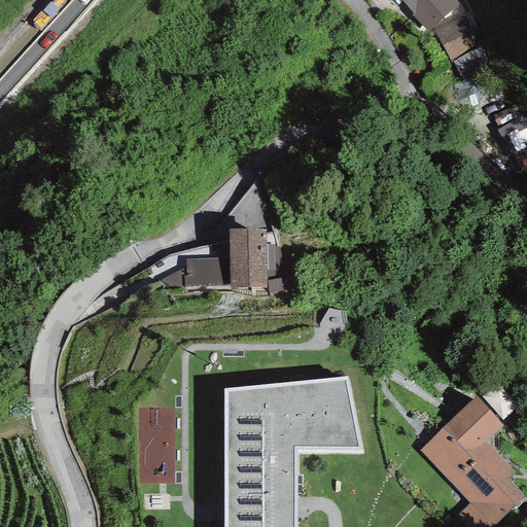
[(400,0),(414,13),(412,15),(427,32),(458,3),(454,0),(400,0)]
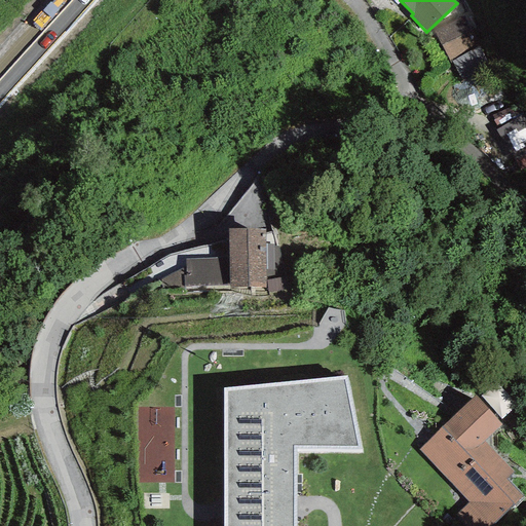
[(479,45),(462,14),(433,29),(448,61),(451,60),(479,45)]
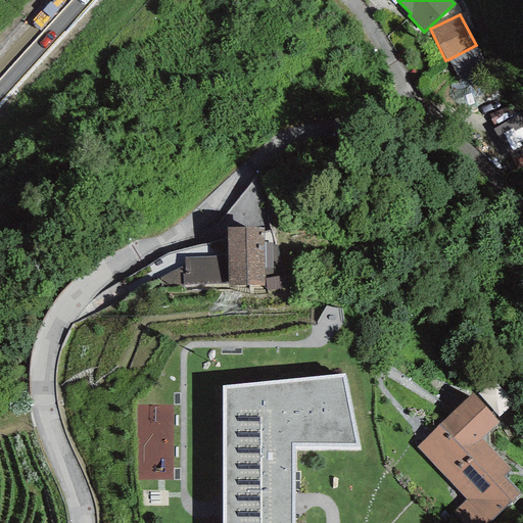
[(488,69),(476,45),(448,59),(460,83),(488,69)]
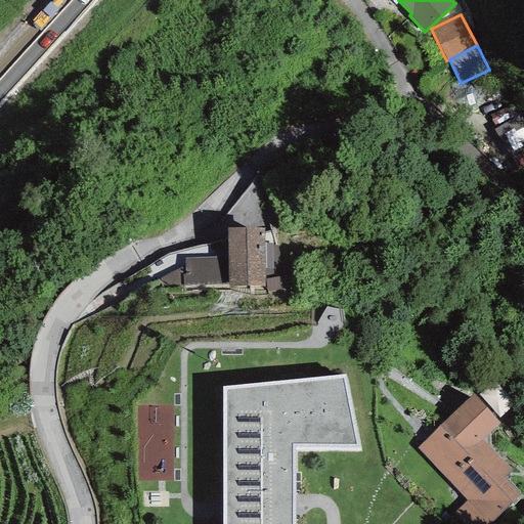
[(511,118),(497,124),(507,143),(520,137),(511,118)]
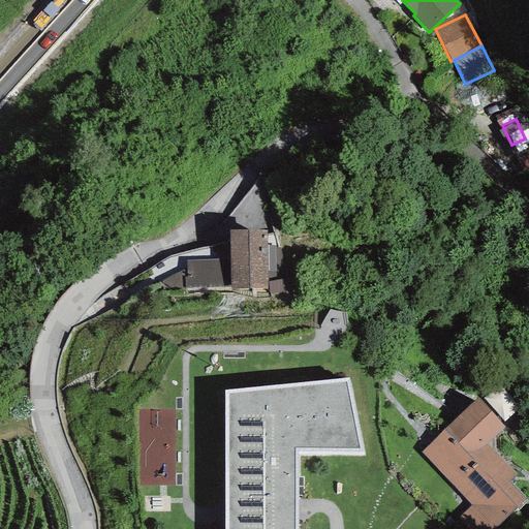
[(267,230),(229,231),(229,259),(187,260),(187,269),(187,277),(185,277),(185,287),(229,286),(230,290),(268,290),(267,230)]
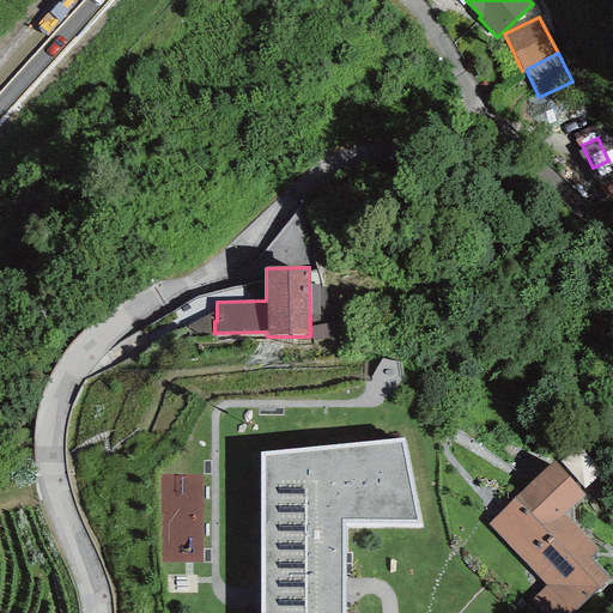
[(217,321),(217,311),(184,326),(213,341),(214,333),(214,321),(217,321)]
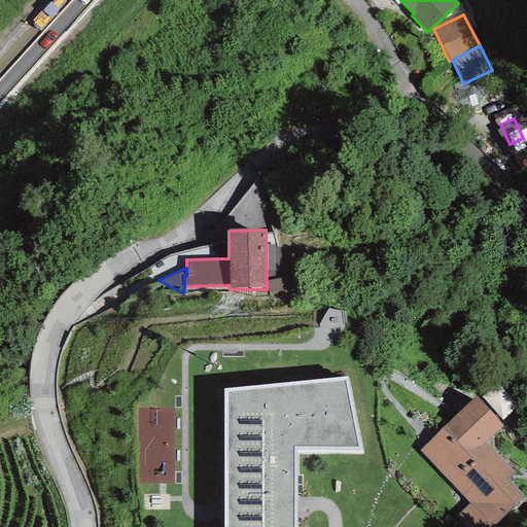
[(348,378),(223,389),(223,526),(297,526),(297,452),(362,451),(348,378)]
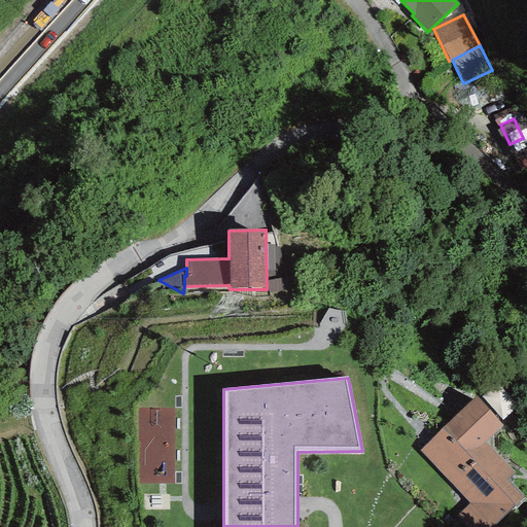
[(502,425),(476,397),(419,450),(468,503),(457,515),(468,526),(490,526),(523,496),(506,479),(515,472),(485,442),(502,425)]
